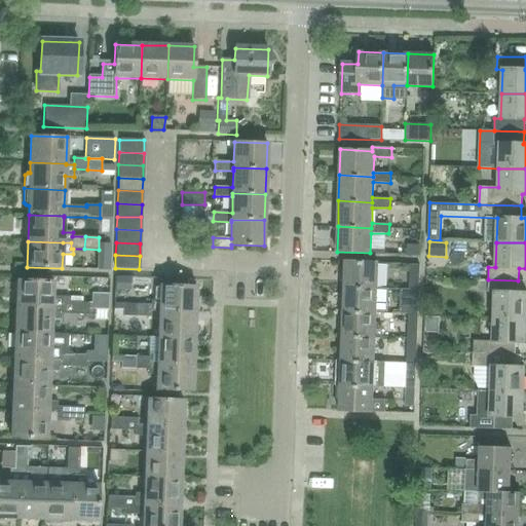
[(345,261),(344,286),(377,287),(378,262),(345,261)]
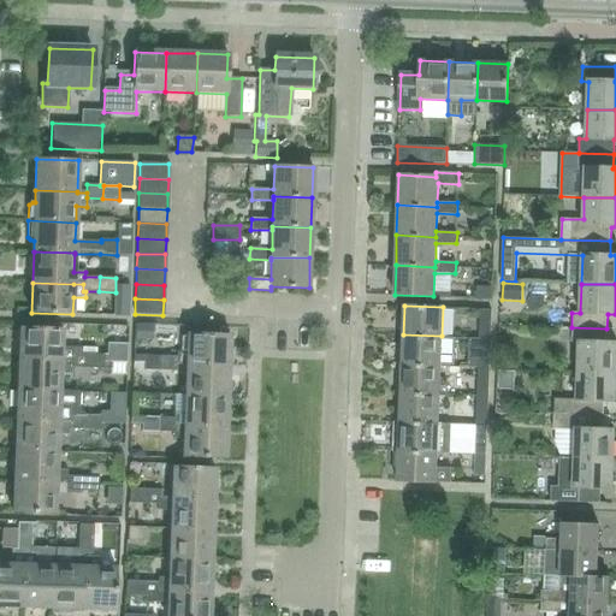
[(490,331),(491,311),(480,309),(479,330),(490,331)]
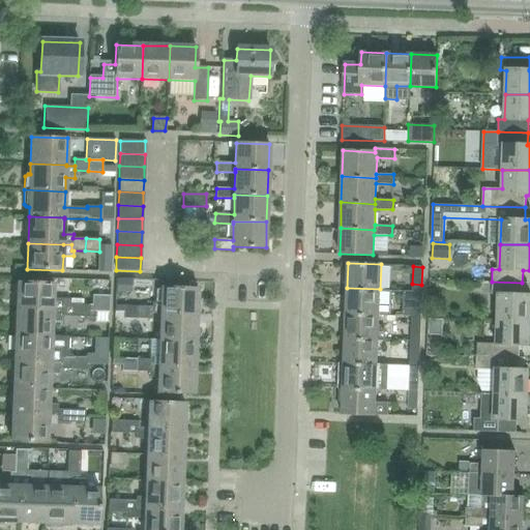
[(18,282),(17,308),(61,310),(61,316),(75,317),(76,304),(70,304),(70,299),(54,299),(54,283),(18,282)]
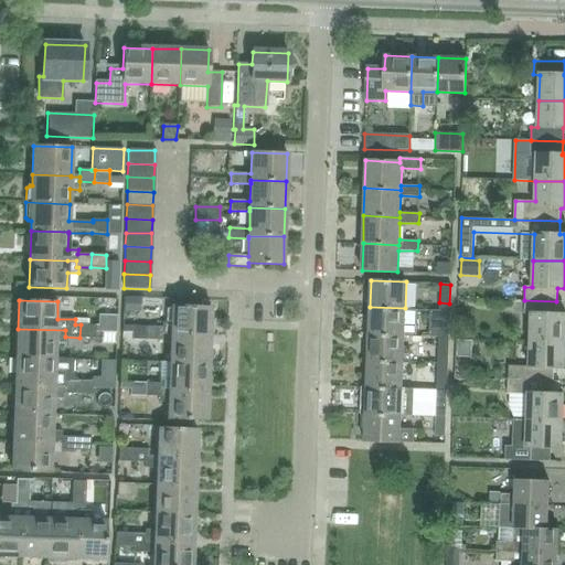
[(564,315),(556,315),(556,301),(524,300),(524,313),(531,313),(530,340),(564,341),(564,315)]
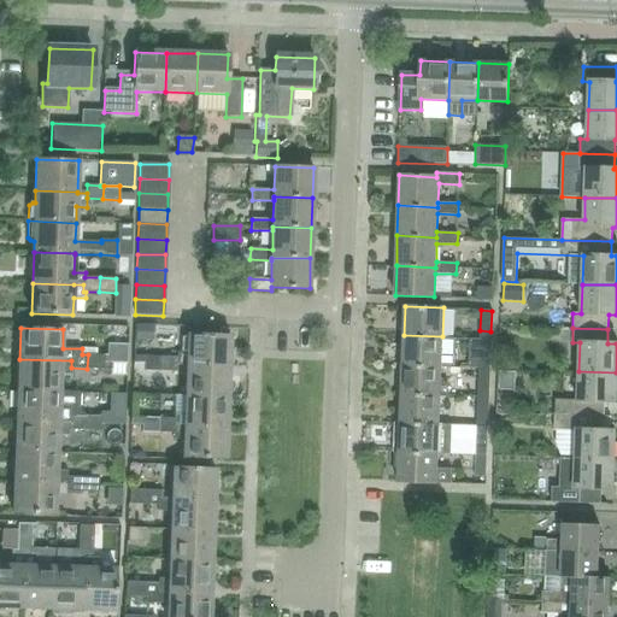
[(177,352),(177,357),(177,365),(187,365),(187,364),(229,366),(230,335),(188,334),(188,352),(177,352)]
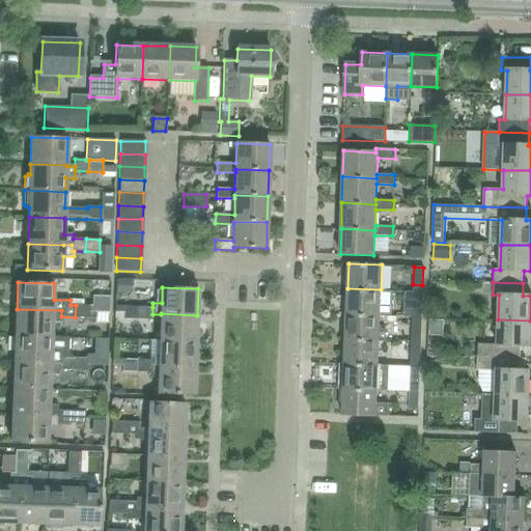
[(381,304),(381,289),(347,288),(346,313),(380,314),(380,316),(386,316),(387,304),(381,304)]
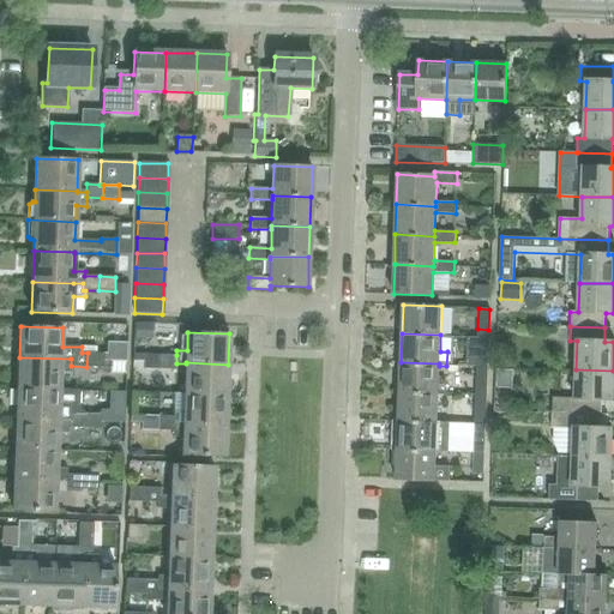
[(487,359),(488,337),(477,337),(477,359),(487,359)]
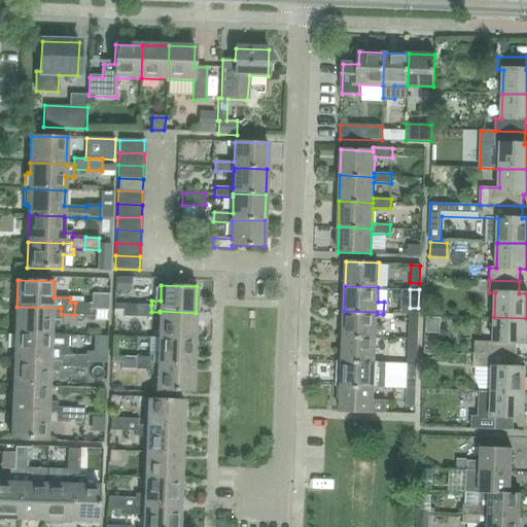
[(89,304),(75,303),(74,315),(89,315),(89,304)]
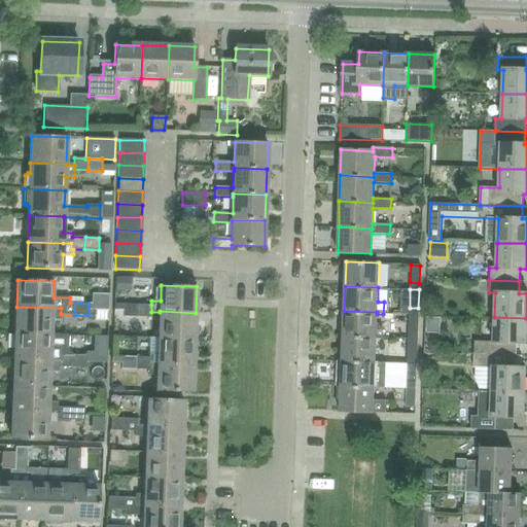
[(137,316),(138,304),(124,304),(124,316),(137,316)]
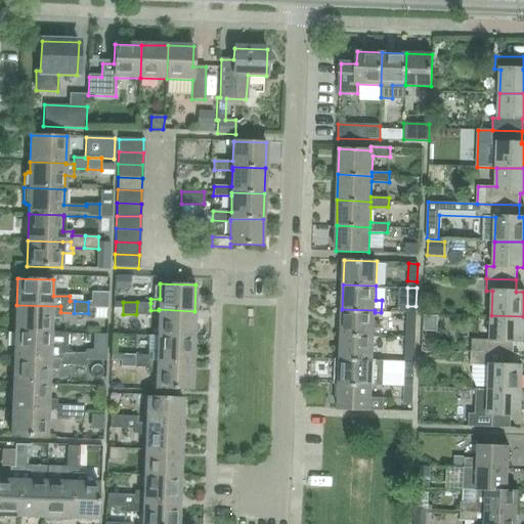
[(150,315),(150,310),(150,303),(137,302),(136,314),(150,315)]
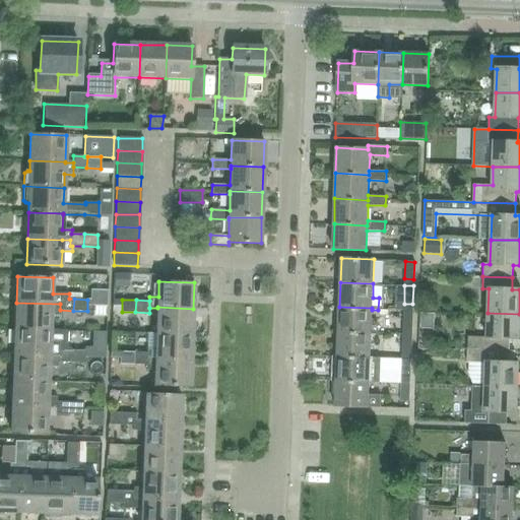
[(60,316),(60,310),(60,304),(16,303),(15,328),(51,330),(52,316),(60,316)]
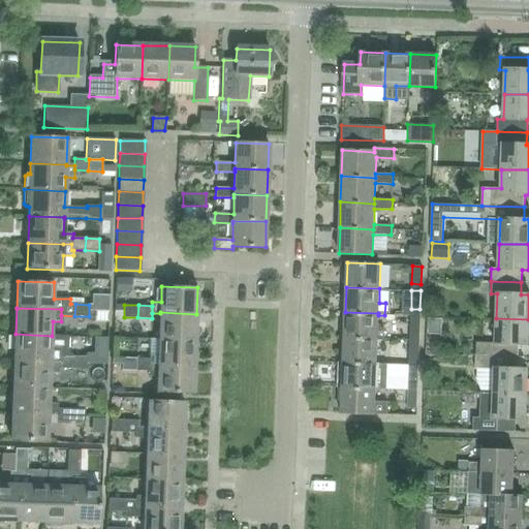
[(195,340),(196,314),(160,312),(160,313),(159,339),(195,340)]
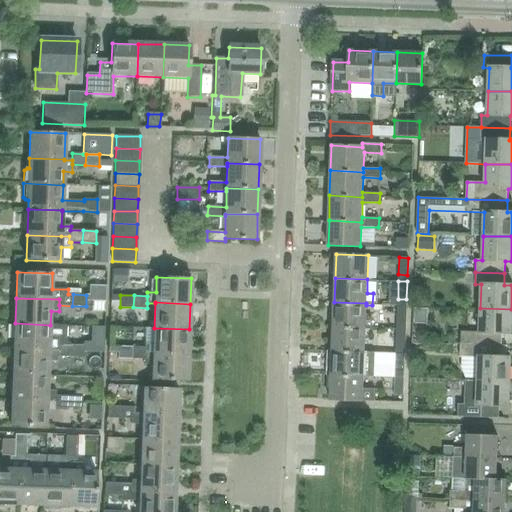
[(366,317),(366,305),(366,303),(334,302),(333,326),(365,328),(365,329),(371,329),(372,317),(366,317)]
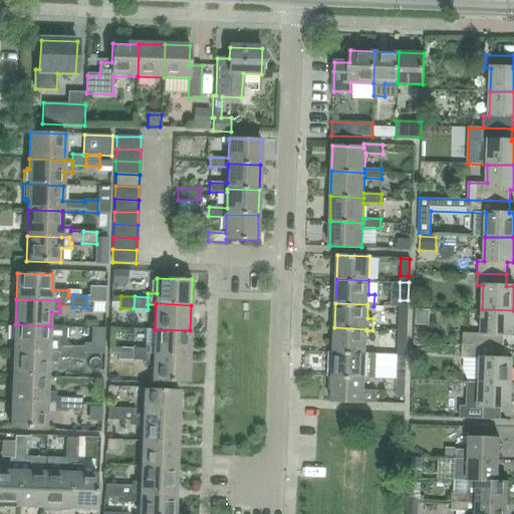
[(407,324),(408,306),(399,306),(399,324),(407,324)]
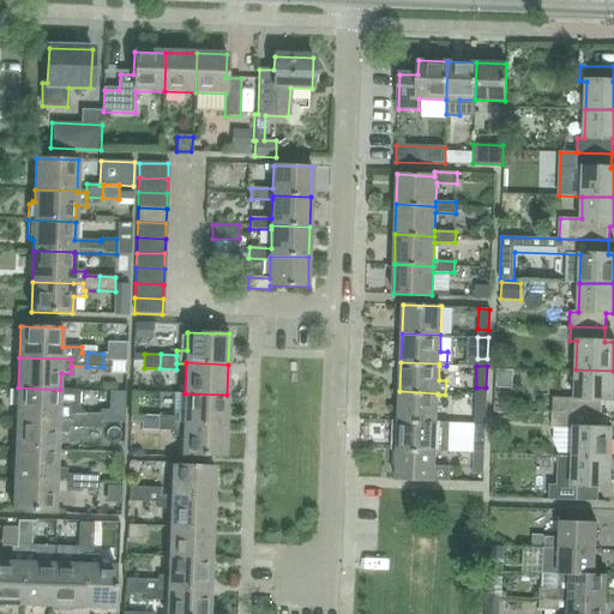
[(512,368),(498,367),(498,384),(511,385),(512,368)]
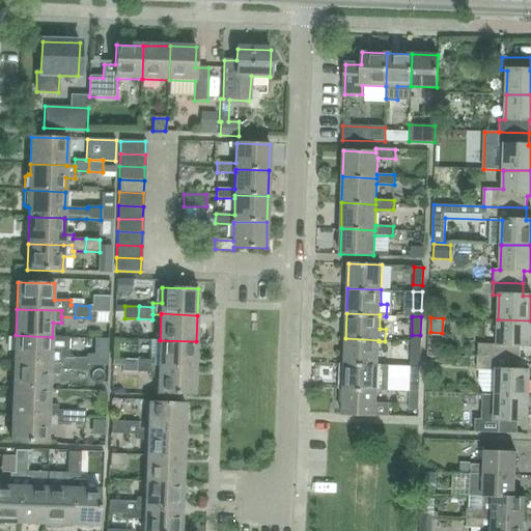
[(530,345),(530,324),(530,320),(498,319),(497,344),(491,344),(478,344),(477,356),(520,358),(521,345),(530,345)]
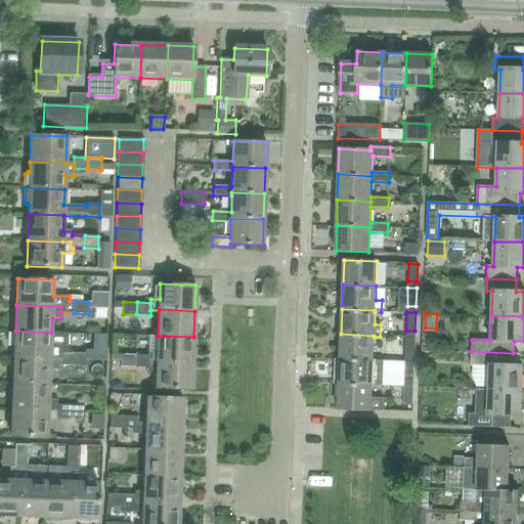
[(51,333),(15,331),(14,357),(50,358),(58,359),(58,365),(72,366),(73,354),(68,347),(68,334),(51,333)]
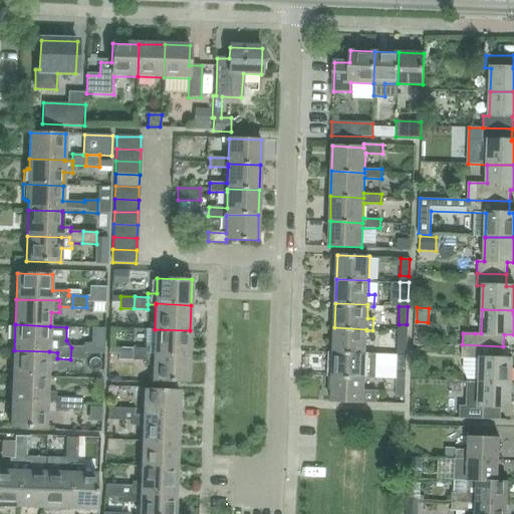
[(366,353),(366,330),(366,329),(334,327),(333,352),(366,353)]
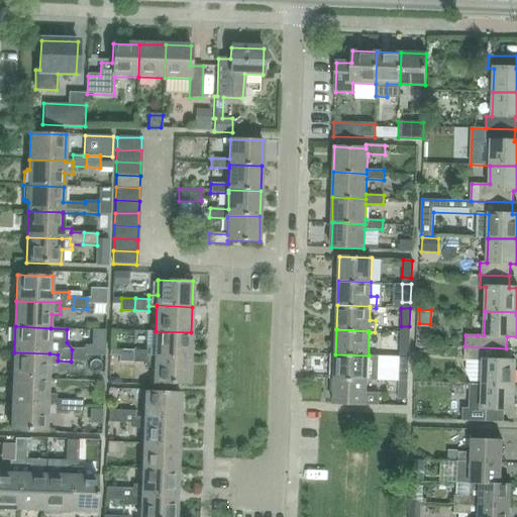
[(190,358),(191,332),(156,331),(154,356),(190,358)]
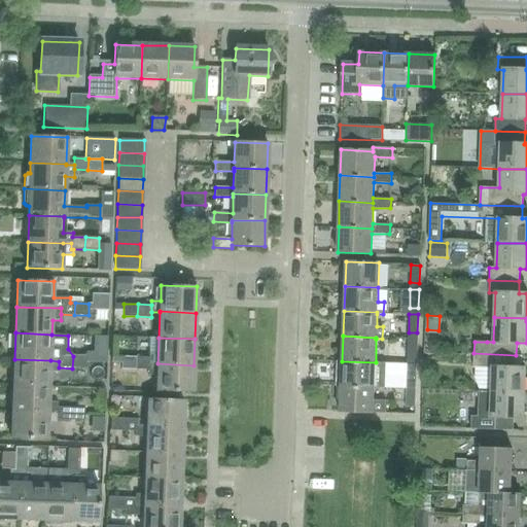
[(416,357),(417,339),(408,338),(407,357),(416,357)]
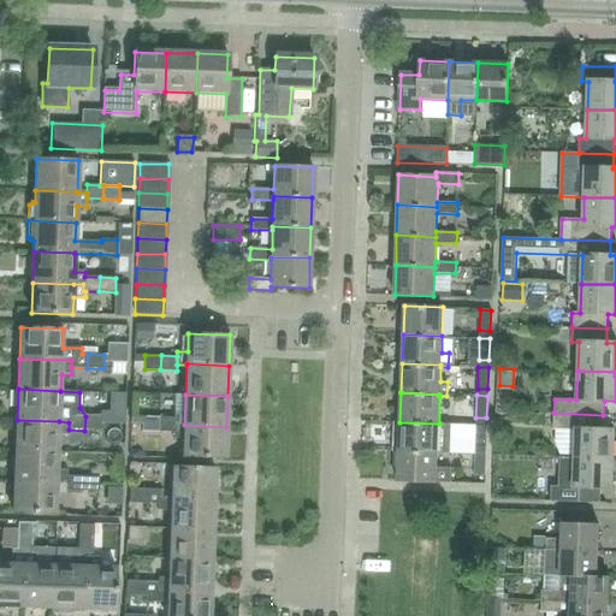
[(603,430),(603,415),(554,413),(554,430),(556,431),(556,444),(560,456),(574,456),(574,458),(612,460),(614,430),(603,430)]
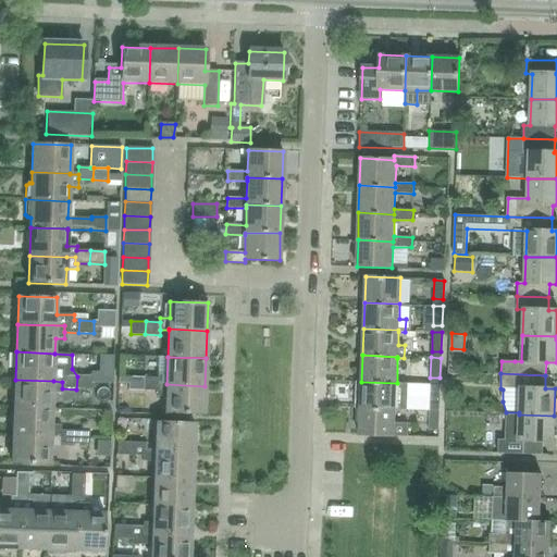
[(91,390),(91,383),(91,378),(90,378),(77,376),(76,390),(91,390)]
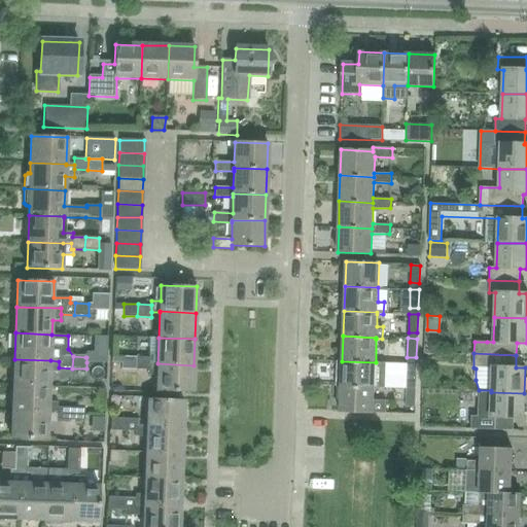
[(135,370),(136,357),(123,356),(121,369),(135,370)]
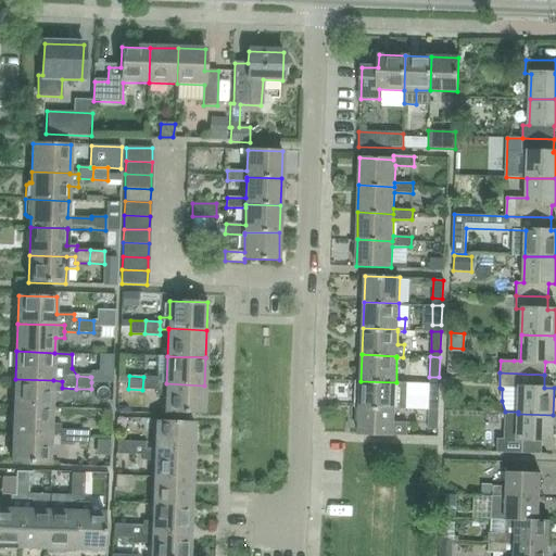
[(156,396),(166,396),(165,412),(203,413),(204,386),(166,383),(166,386),(158,384),(158,378),(143,377),(142,390),(158,391),(156,396)]
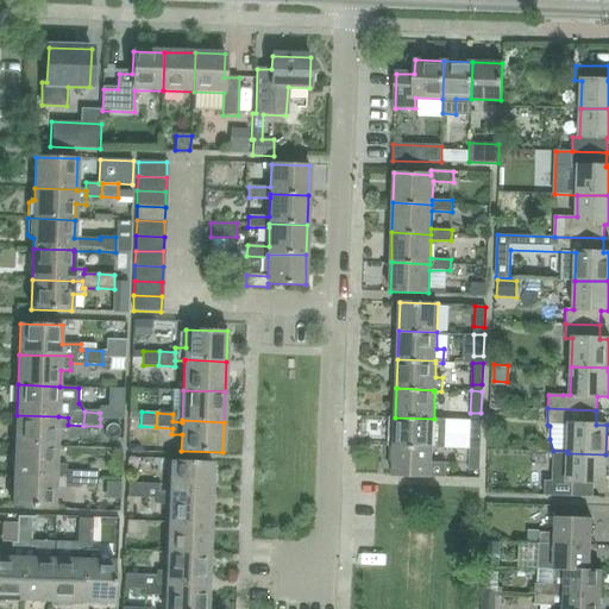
[(68,434),(68,425),(68,418),(58,416),(17,415),(16,446),(57,447),(58,433),(68,434)]
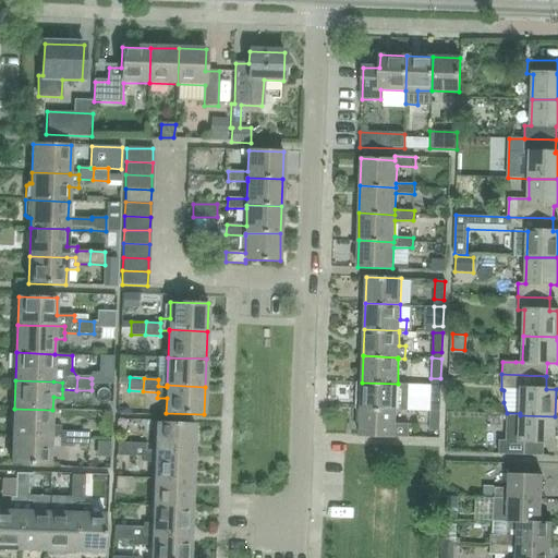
[(405,384),(398,384),(362,383),(361,409),(397,410),(404,410),(405,384)]
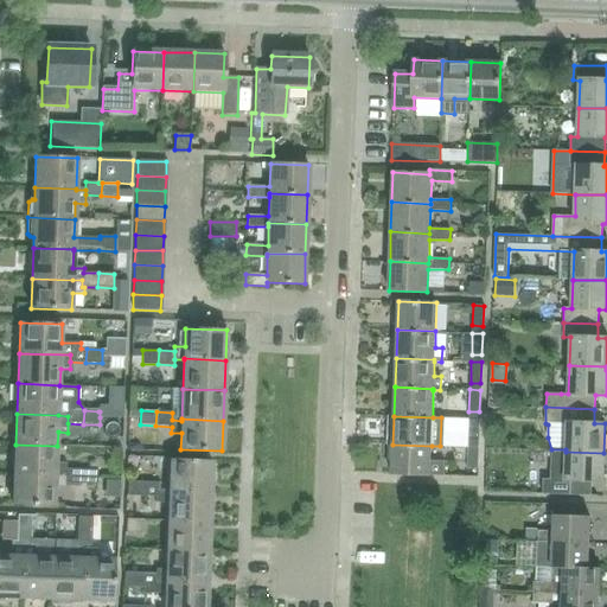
[(479,440),(479,419),(468,417),(468,439),(479,440)]
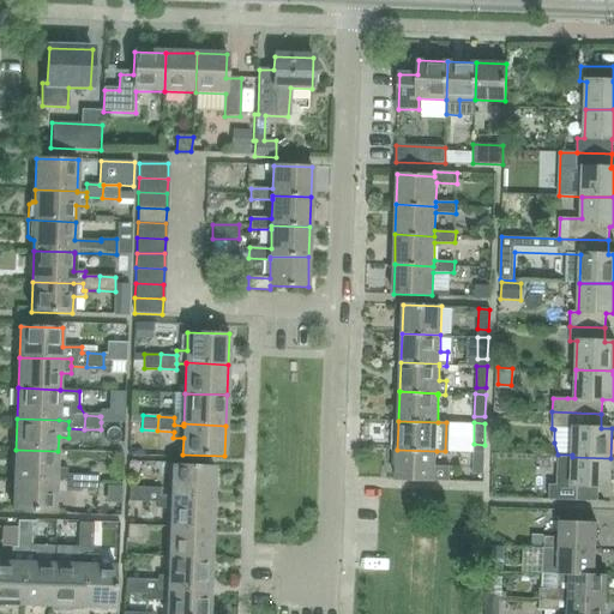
[(58,469),(58,451),(16,450),(14,481),(66,482),(66,489),(82,489),(83,476),(67,475),(67,470),(58,469)]
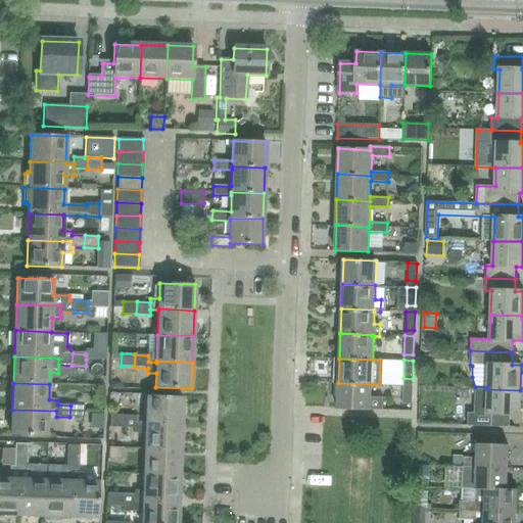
[(371,396),(372,385),(372,384),(338,383),(337,408),(383,410),(383,396),(371,396)]
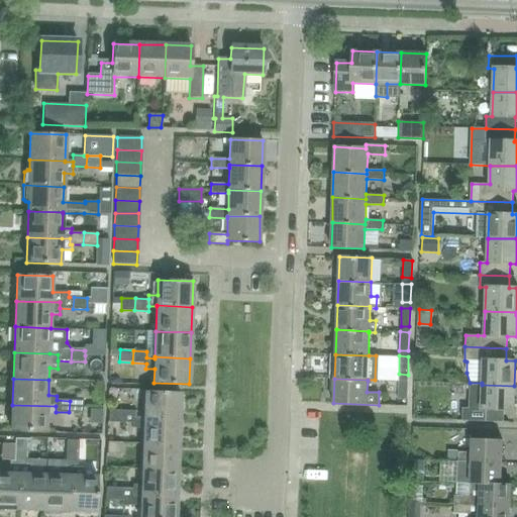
[(407,399),(407,381),(398,381),(398,399),(407,399)]
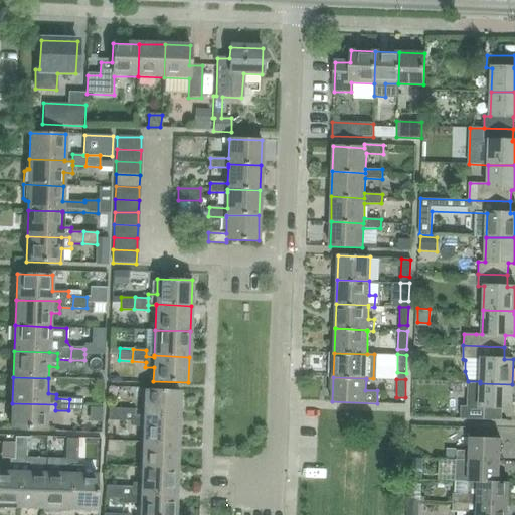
[(480,383),(468,382),(467,407),(461,406),(460,419),(473,420),(473,418),(502,419),(502,408),(512,408),(512,384),(480,383)]
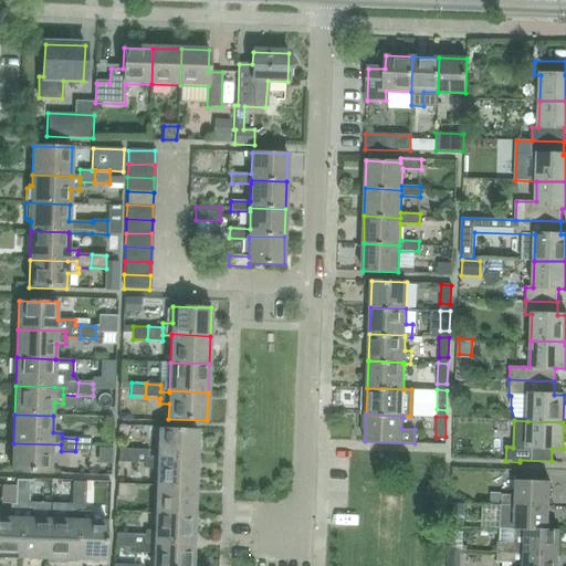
[(158,449),(158,458),(197,459),(197,429),(159,428),(158,449)]
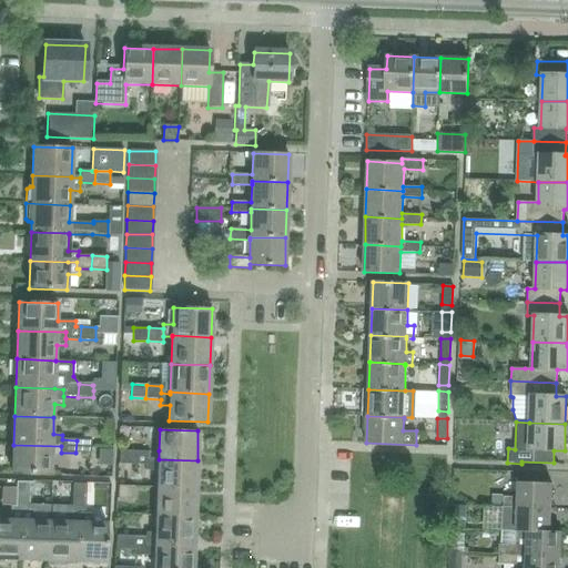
[(91,440),(77,440),(75,453),(91,454),(91,440)]
